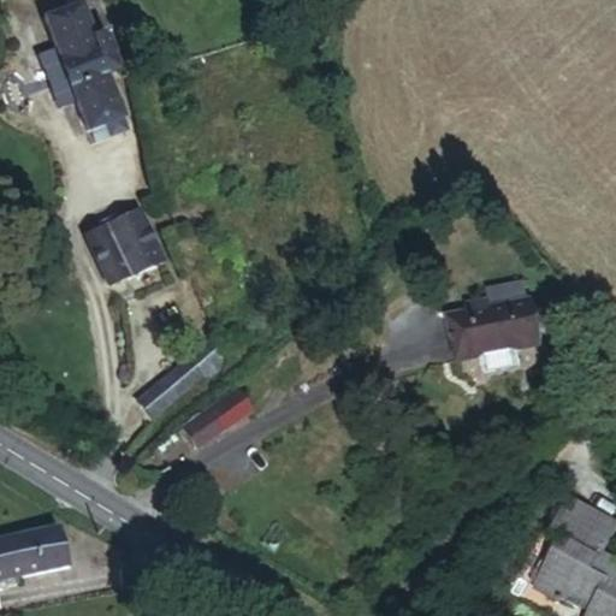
[(128,131),(107,76),(120,71),(107,34),(93,40),(82,9),(42,22),(53,53),(35,59),(55,113),(72,107),(82,134),(102,126),(106,138),(128,131)]
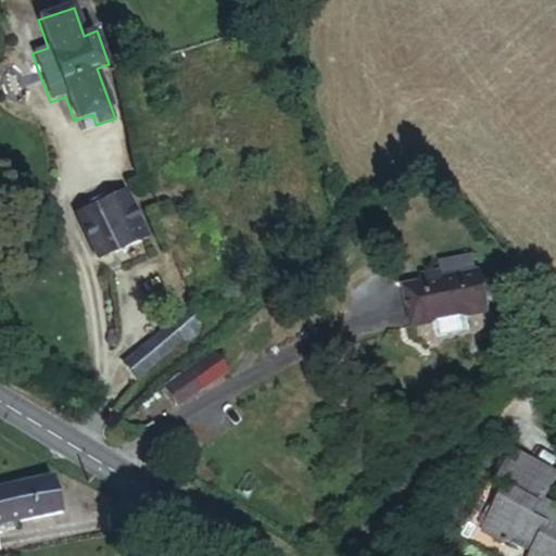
[(73,213),(92,260),(142,238),(123,192),(73,213)]
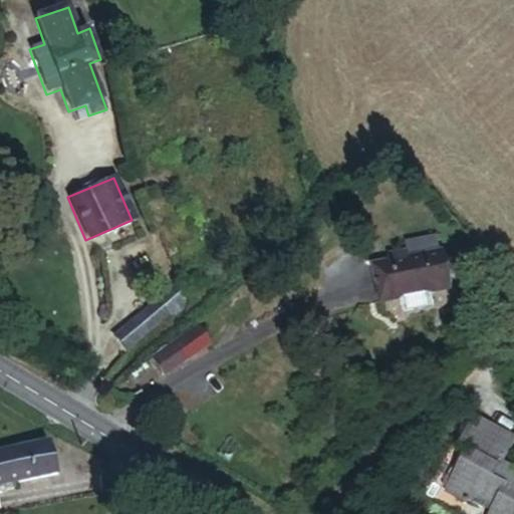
[(409,244),(413,260),(443,254),(439,237),(409,244)]
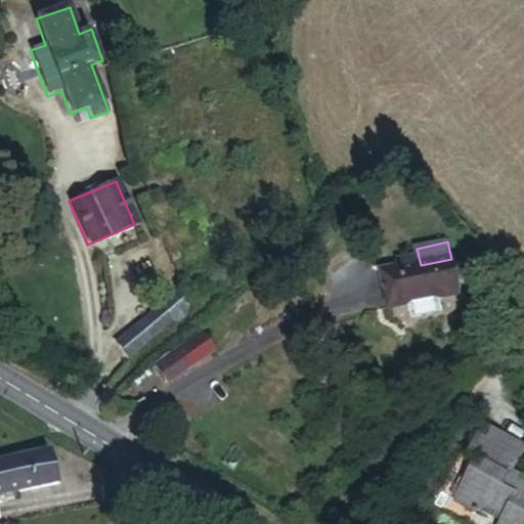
[(185,282),(164,247),(148,256),(170,292),(185,282)]
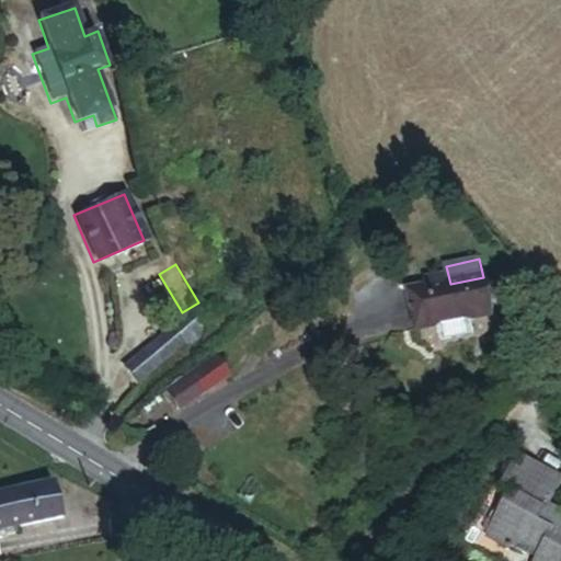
[(431,287),(411,292),(419,328),(434,324),(438,341),(471,334),(468,318),(490,312),(483,277),(450,284),(446,285),(444,275),(428,278),(431,287)]
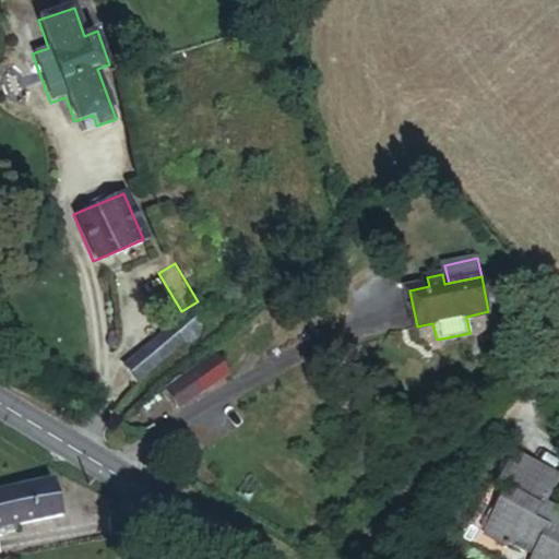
[(214,339),(198,316),(126,368),(139,385),(190,347),(194,353),(214,339)]
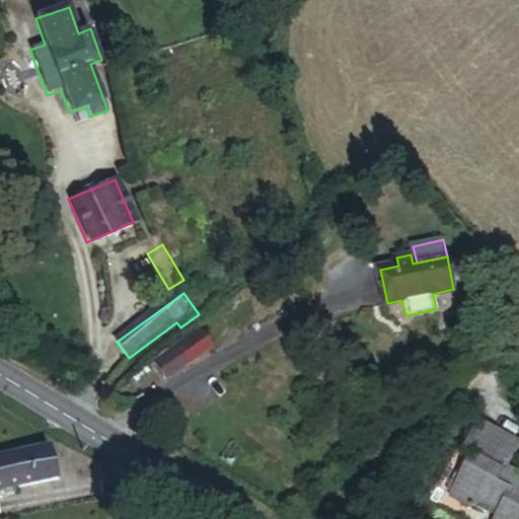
[(195,332),(174,348),(187,363),(207,348),(195,332)]
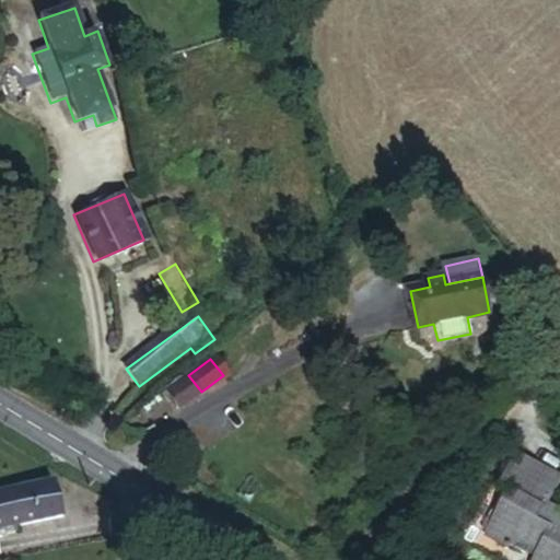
[(188,375),(162,395),(175,412),(201,392),(188,375)]
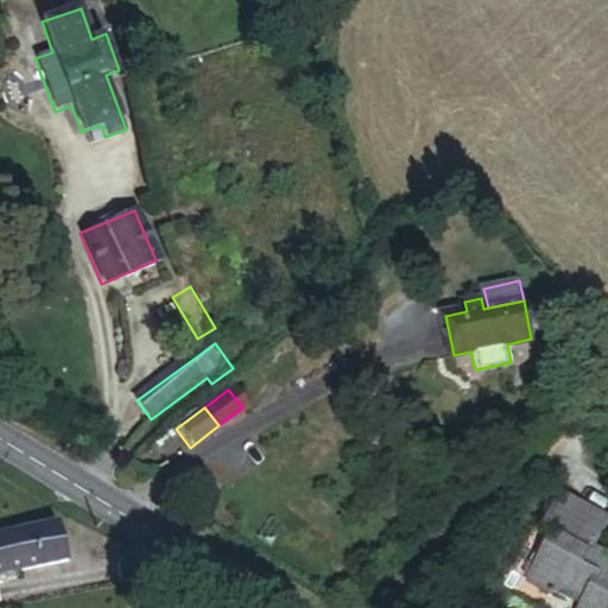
[(588,555),(603,525),(557,501),(537,538),(548,544),(523,591),(544,603),(545,601),(549,600),(565,607),(569,602),(580,607),(607,607),(607,557),(603,563),(595,558),(591,564),(584,561),(588,555)]
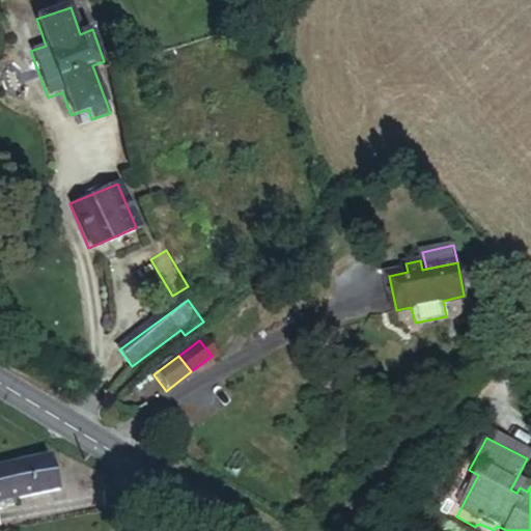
[(0,498),(11,497),(55,487),(49,455),(0,465),(0,498)]
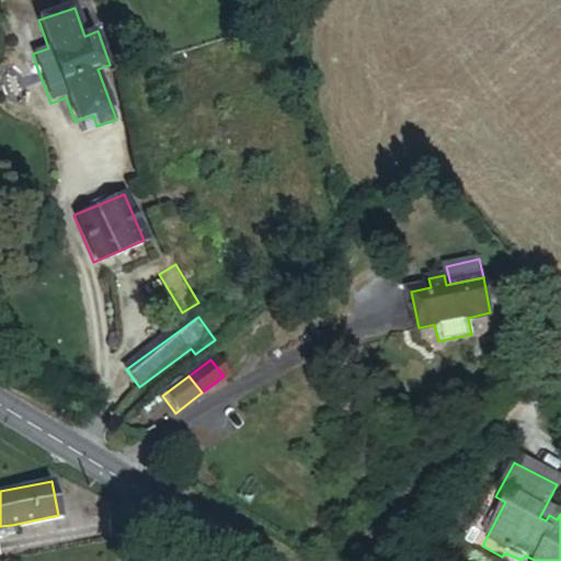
[(546,521),(549,515),(542,512),(539,517),(546,521)]
